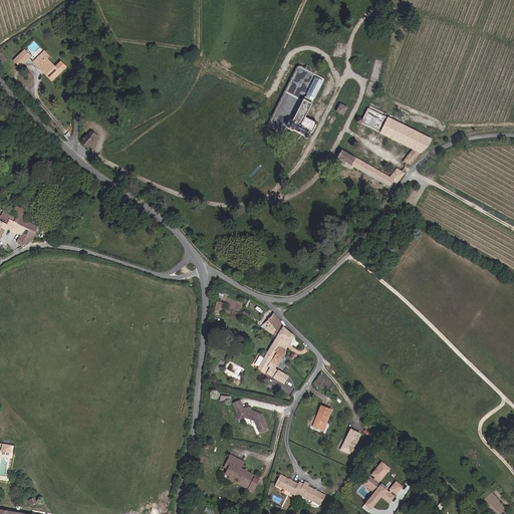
[(23,49),(16,55),(21,61),(28,55),(23,49)]
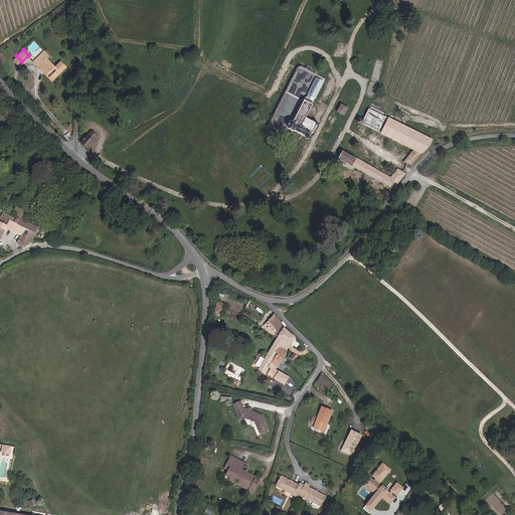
[(47,55),(42,50),(32,59),(50,79),(64,66),(58,59),(52,65),(44,57),(47,55)]
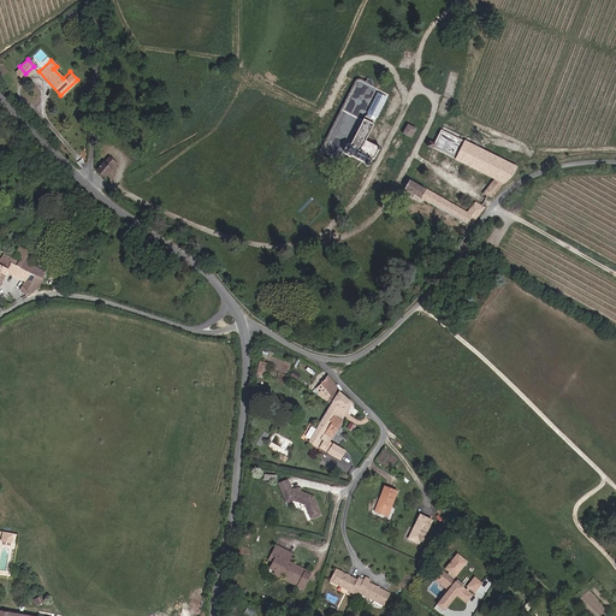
[(23,78),(25,73),(19,66),(16,71),(23,78)]
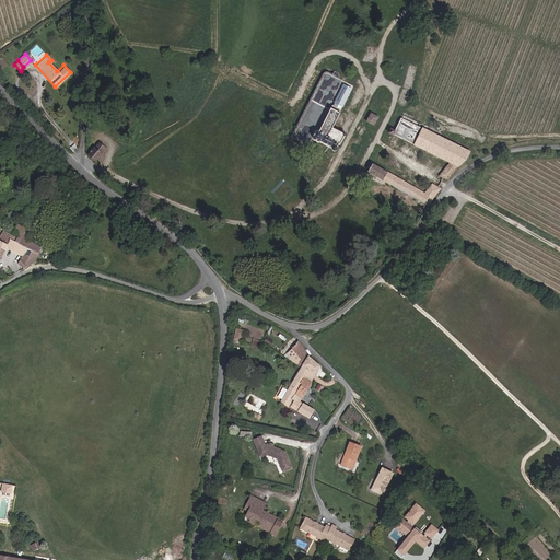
[(318,131),(316,131),(314,131),(313,132),(312,136),(313,138),(315,140),(318,140),(319,139),(334,147),(334,149),(335,150),(336,151),(337,150),(338,149),(338,147),(340,143),(341,143),(346,133),(334,127),(341,113),(331,107),(318,131)]
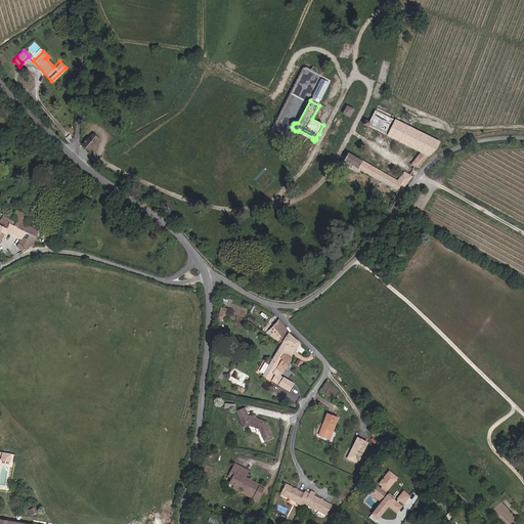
[(343,114),(351,118),(354,110),(347,105),(343,114)]
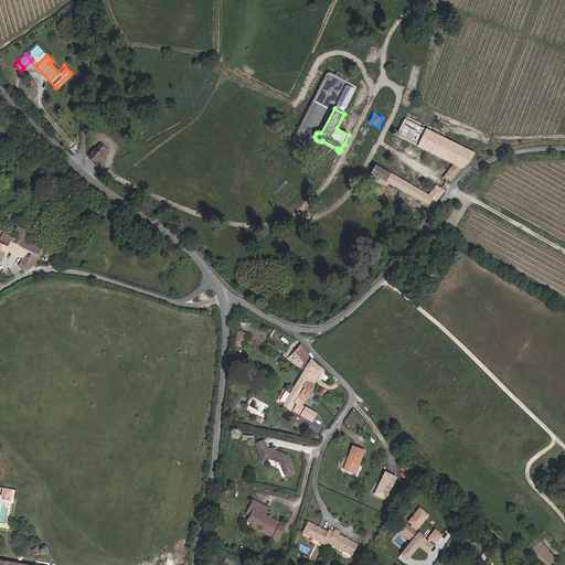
[(443,178),(449,182),(450,180),(452,181),(468,162),(476,148),(469,145),(467,150),(445,139),(427,129),(405,119),(398,131),(394,129),(392,135),(396,136),(396,135),(454,164),(443,178)]
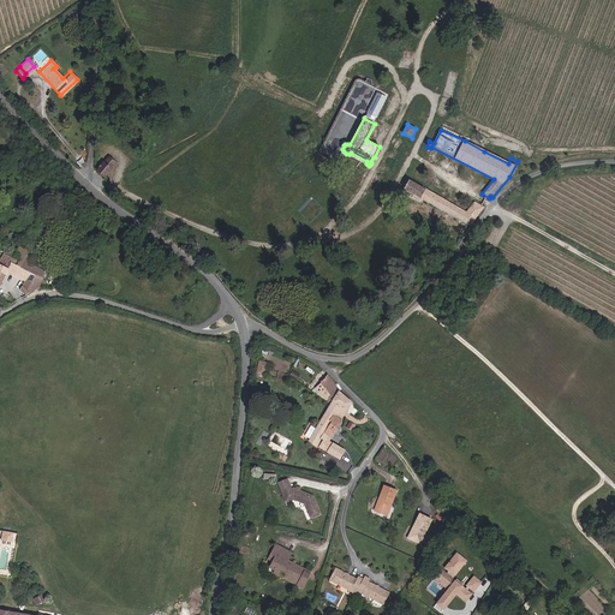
[(488,144),(469,135),(465,141),(484,151),(488,144)]
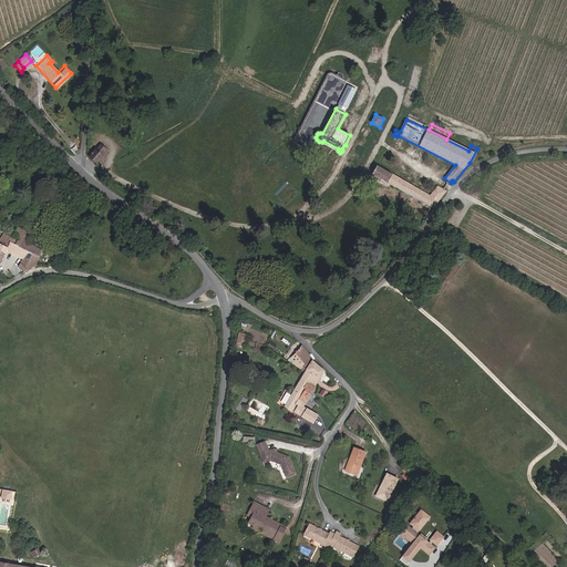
[(91,157),(98,164),(105,155),(105,154),(109,150),(104,145),(99,150),(91,157)]
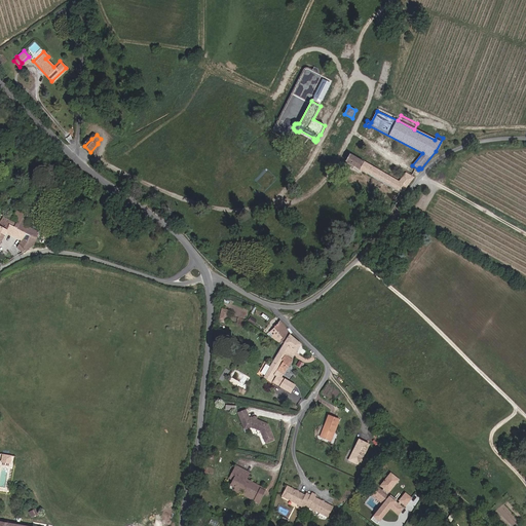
[(396,196),(400,198),(412,177),(406,174),(399,182),(349,154),(346,162),(399,190),(396,196)]
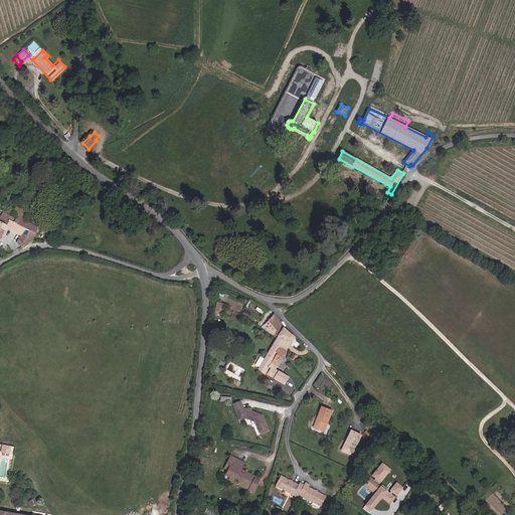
[(17,217),(14,223),(20,226),(23,220),(25,221),(27,217),(21,213),(22,211),(16,208),(12,214),(17,217)]
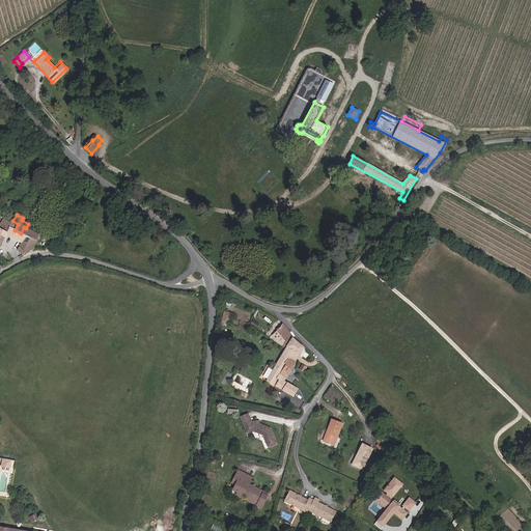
[(10,238),(15,230),(1,222),(0,224),(0,235),(4,239),(6,235),(10,238)]
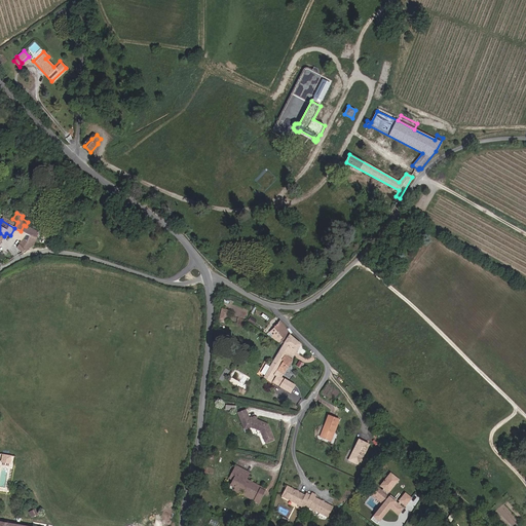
[(22,240),(32,246),(33,245),(39,233),(26,226),(24,225),(21,231),(26,233),(22,240)]
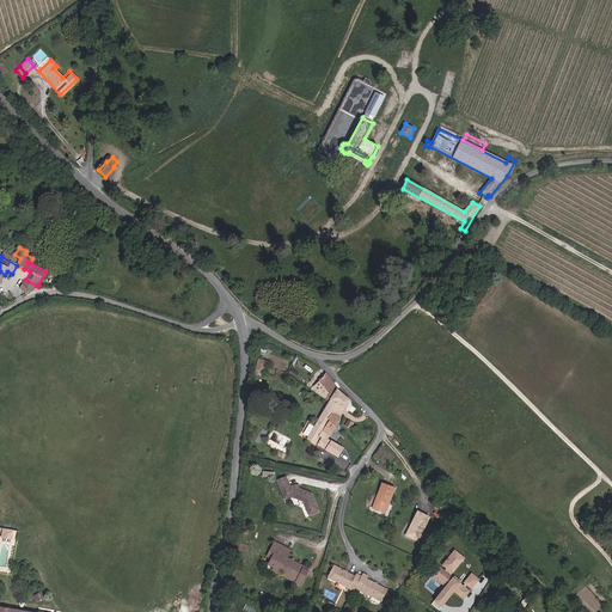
[(24,269),(17,265),(12,274),(25,280),(30,271),(24,269)]
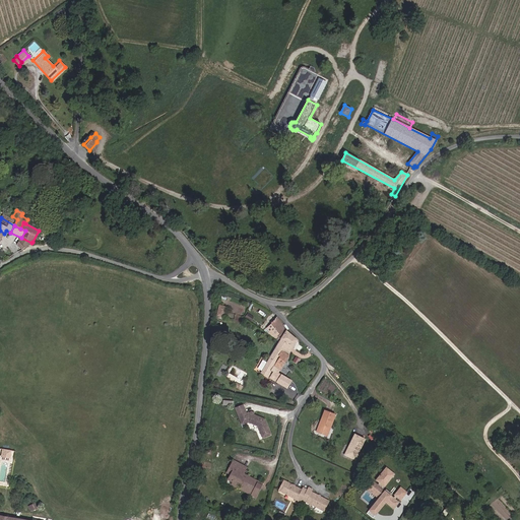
[(31,243),(21,238),(17,246),(22,250),(31,243)]
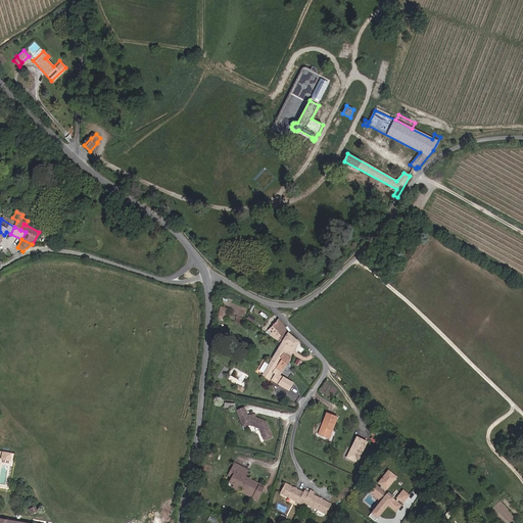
[(227,308),(220,307),(218,318),(224,319),(227,308)]
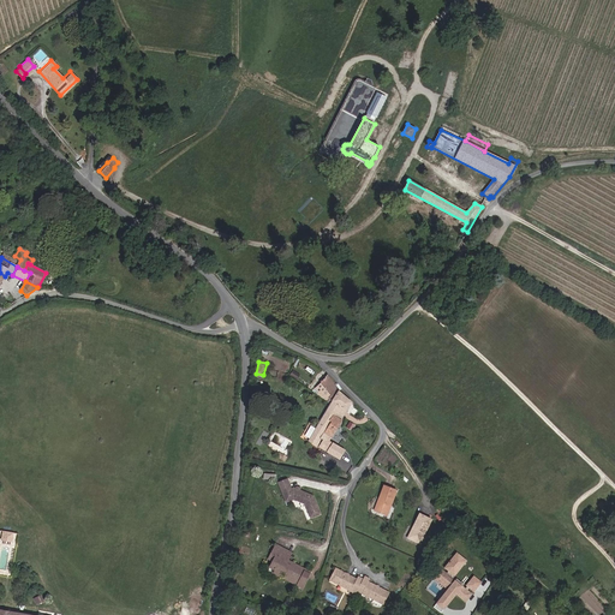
[(339,390),(327,374),(321,382),(333,400),(339,390)]
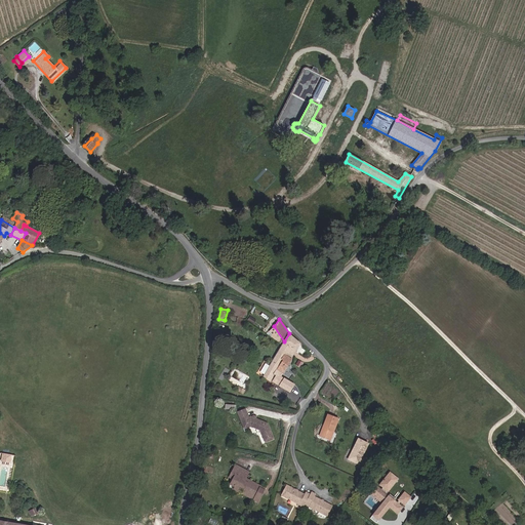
[(278,333),(274,326),(269,330),(274,335),(278,333)]
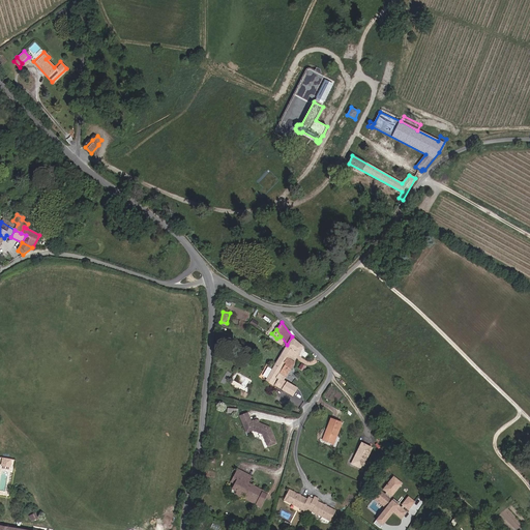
[(283,351),(295,359),(303,348),(292,336),(287,345),(283,351)]
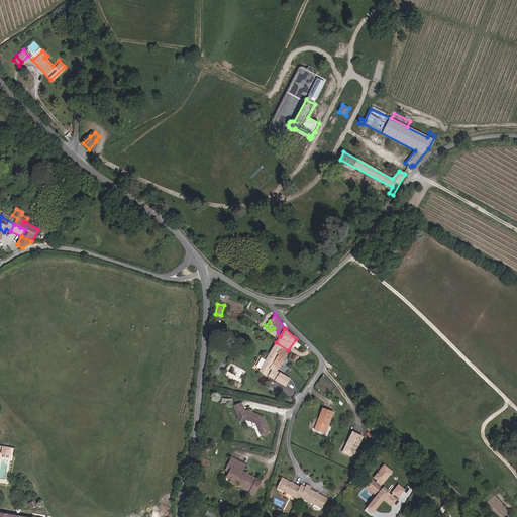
[(276,371),(278,366),(280,368),(288,355),(286,354),(288,350),(276,342),(259,369),(265,374),(268,369),(272,371),(269,376),(284,386),(289,379),(276,371)]
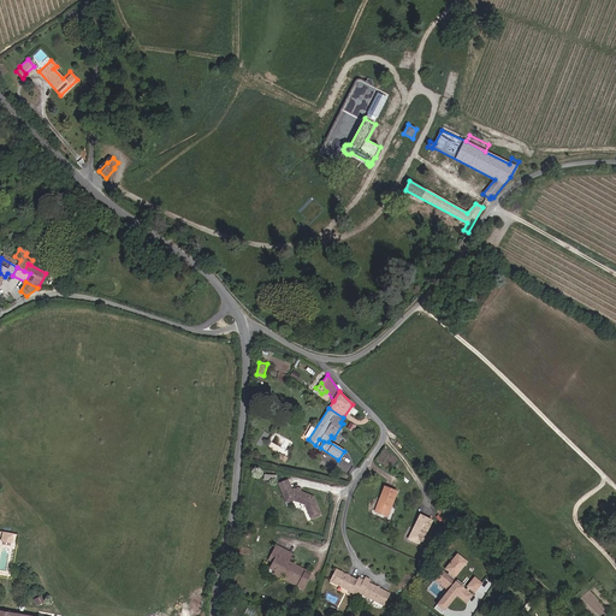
[(292,489),(288,479),(278,483),(286,503),(294,499),(306,504),(312,519),(323,514),(314,496),(294,487),(292,489)]
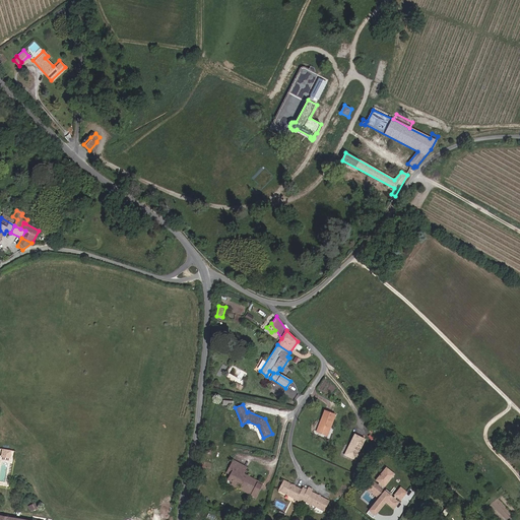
[(325,429),(330,416),(323,413),(318,425),(321,426),(317,435),(324,439),(328,430),(325,429)]
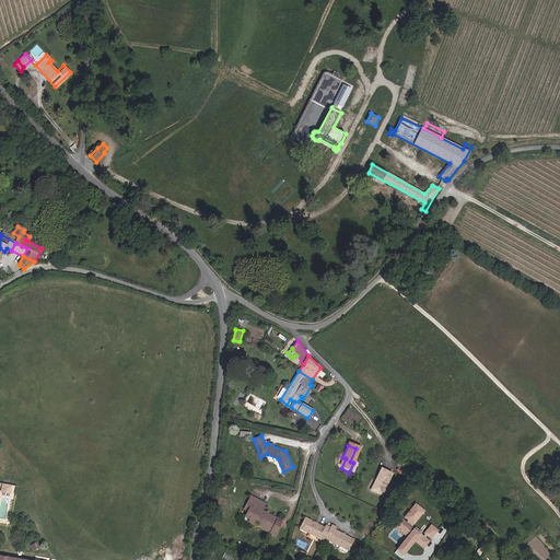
[(391,478),(380,471),(369,493),(381,499),(391,478)]
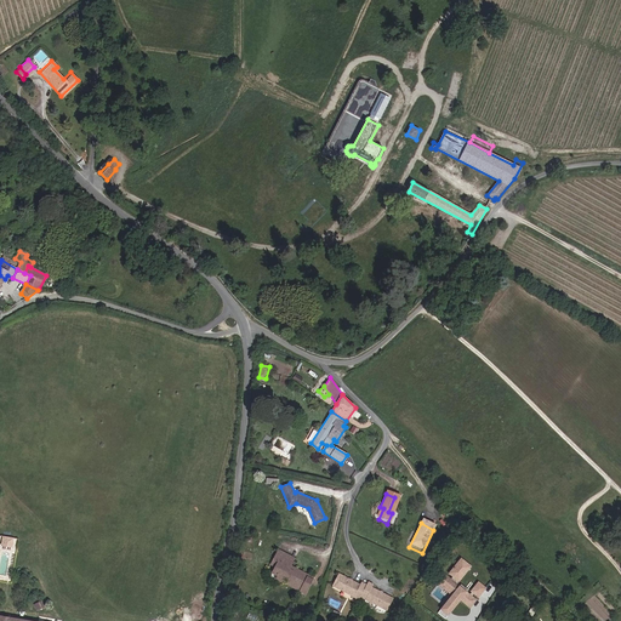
[(12,547),(15,537),(3,535),(1,545),(12,547)]
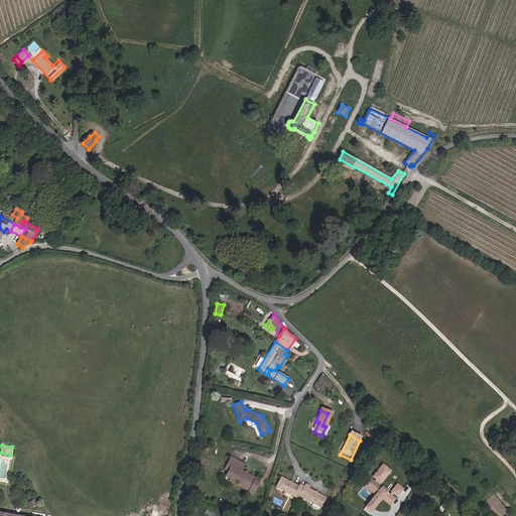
[(238,486),(237,488),(249,493),(248,496),(253,498),(258,487),(252,485),(253,482),(244,479),(243,481),(238,478),(240,475),(236,474),(239,468),(227,464),(224,471),(226,473),(223,481),(228,483),(227,487),(234,489),(235,485),(238,486)]
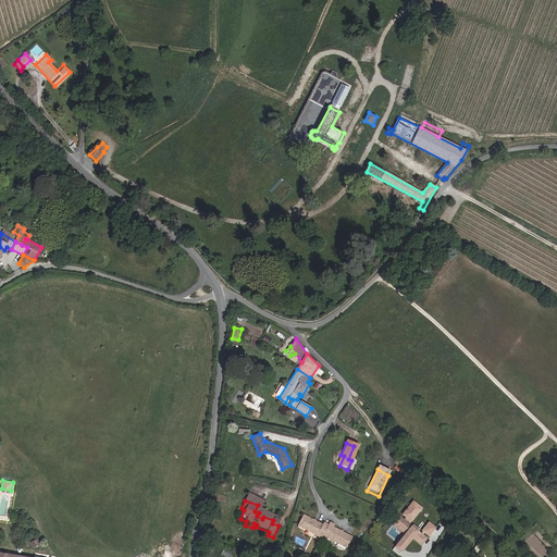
[(421,507),(413,500),(409,505),(417,511),(421,507)]
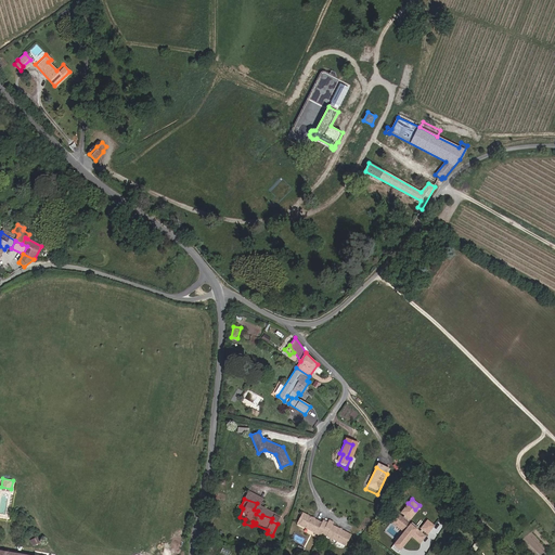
[(415,510),(408,503),(400,512),(404,515),(402,517),(392,510),(388,514),(394,519),(392,520),(403,530),(395,541),(399,544),(409,534),(410,536),(418,543),(425,537),(421,533),(423,531),(426,534),(434,526),(427,520),(420,528),(421,529),(418,531),(408,521),(407,520),(415,510)]
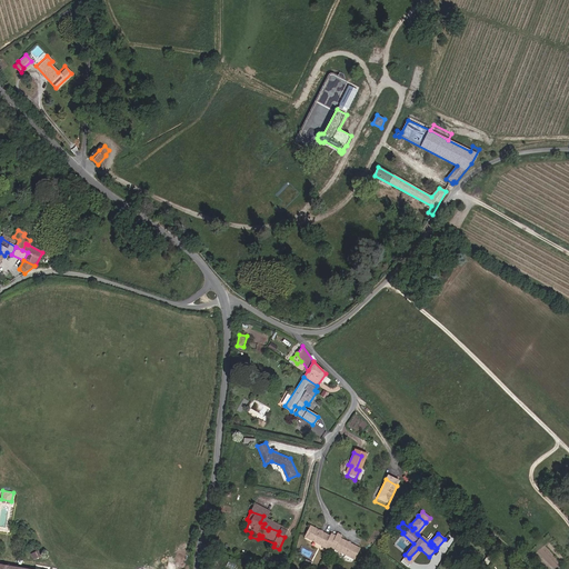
[(418,535),(431,519),(430,518),(426,522),(417,533),(418,535)]
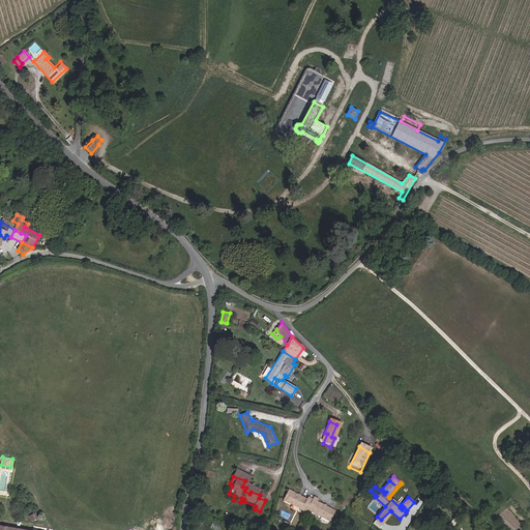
[(306,502),(289,493),(284,503),(305,514),(306,512),(312,501),(307,499),(306,502)]
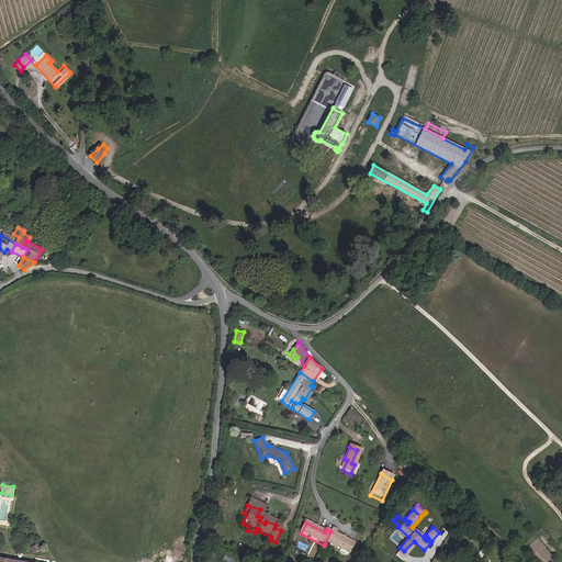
[(330,531),(325,543),(349,555),(355,544),(336,535),(337,531),(333,529),(330,531)]
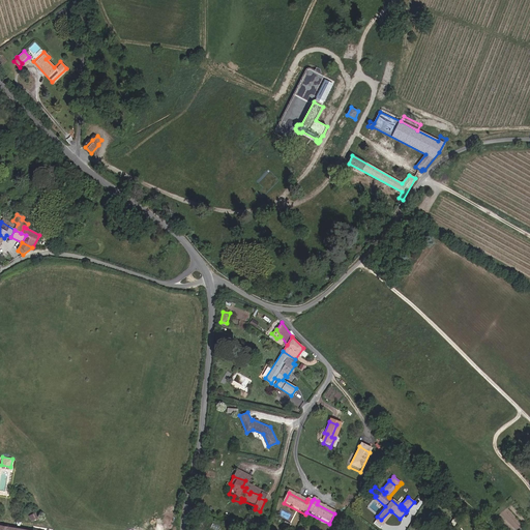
[(383,522),(391,511),(390,510),(381,520),(383,522)]
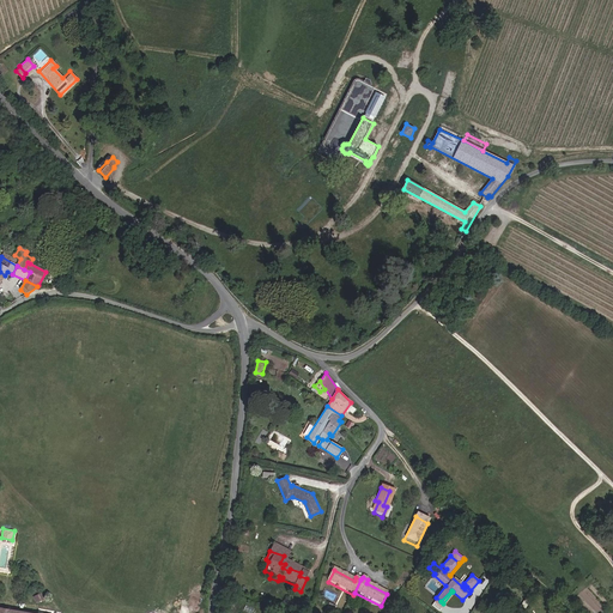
[(437,610),(443,604),(441,601),(436,598),(430,604),(437,610)]
